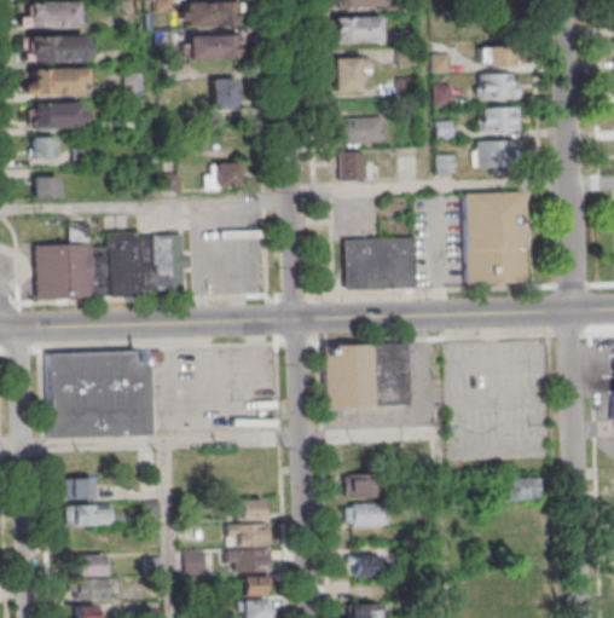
[(340,0),(386,0),(387,10),(340,11),(340,0)]
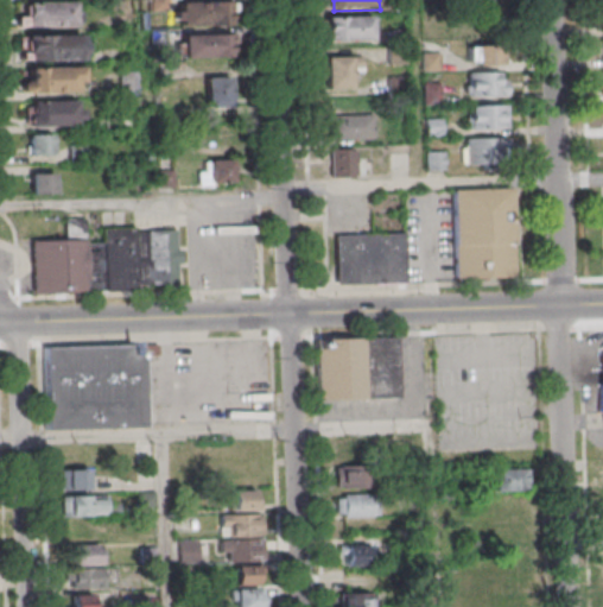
[(33,5),(83,4),(83,29),(35,30),(33,5)]
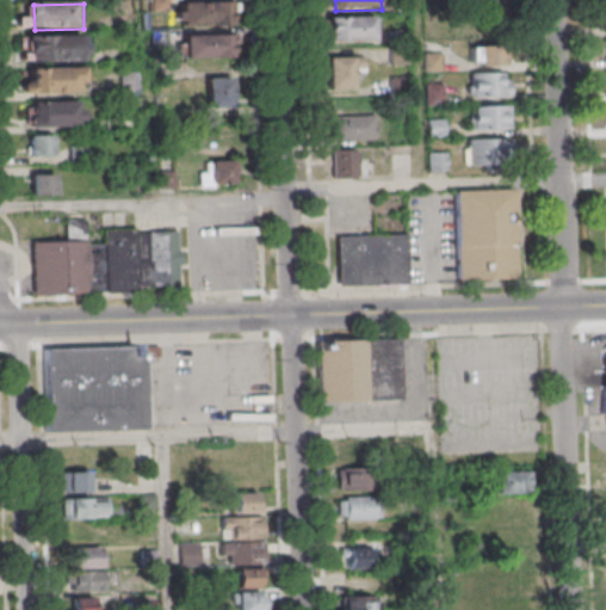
[(191,6),(237,4),(237,28),(192,29),(191,6)]
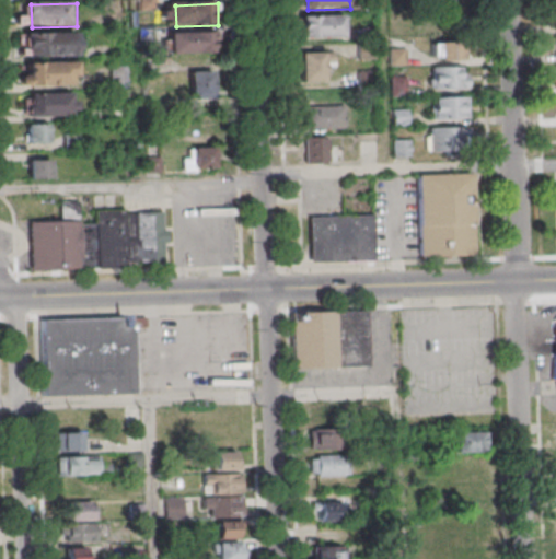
[(307,19),(348,18),(349,38),(308,39),(307,19)]
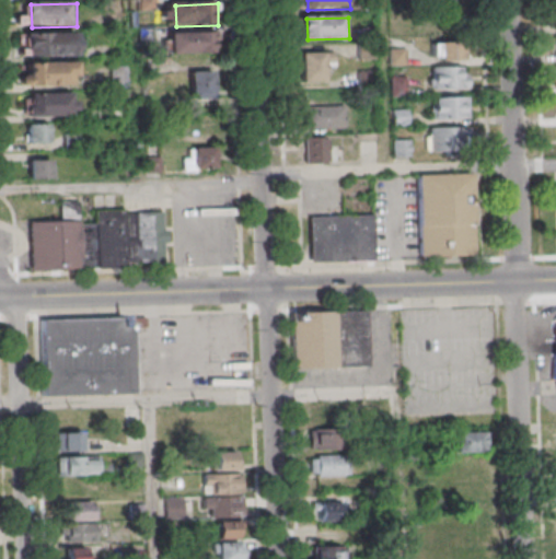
[(23,33),(23,56),(80,56),(80,33),(23,33)]
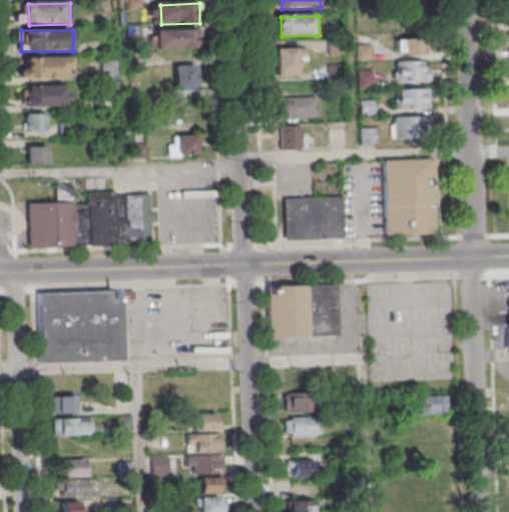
[(161,32),(200,31),(200,50),(162,51),(161,32)]
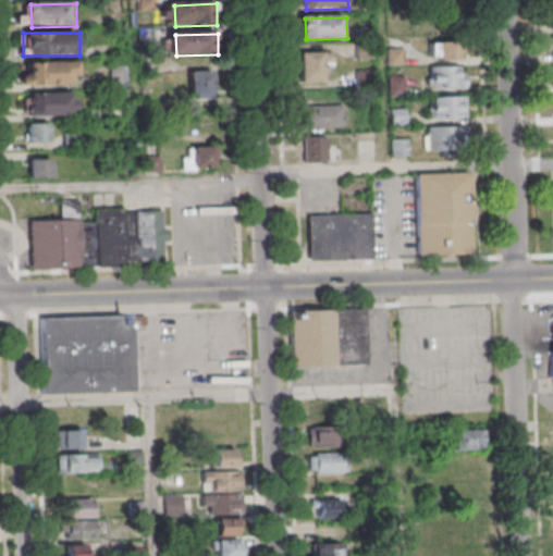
[(438,60),(462,60),(462,41),(438,41),(438,60)]
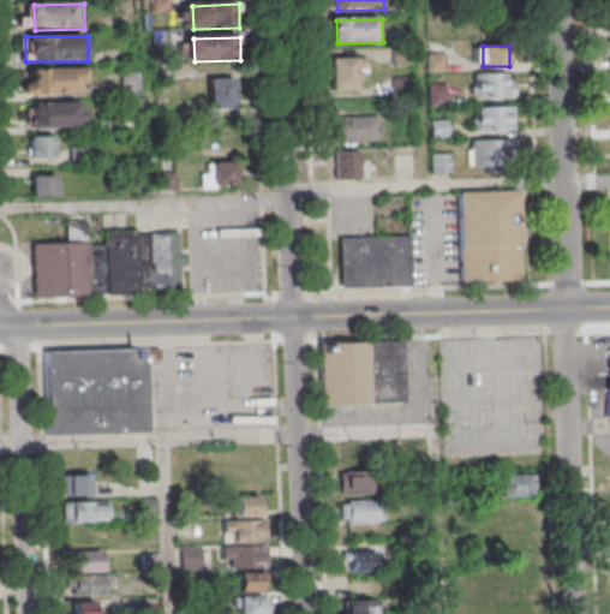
[(333,90),(359,90),(360,71),(369,71),(369,58),(334,57),(333,90)]
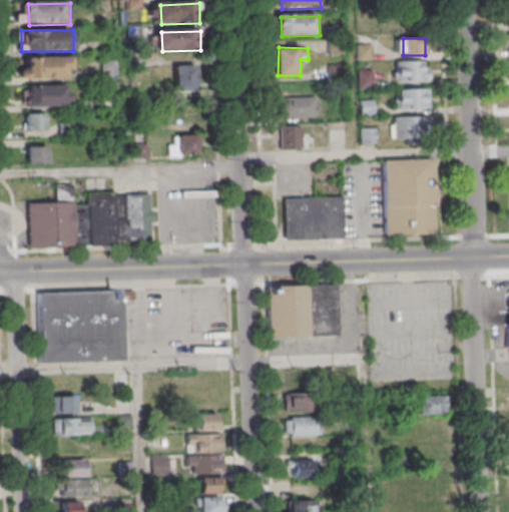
[(73,57),(22,57),(22,77),(73,77),(73,57)]
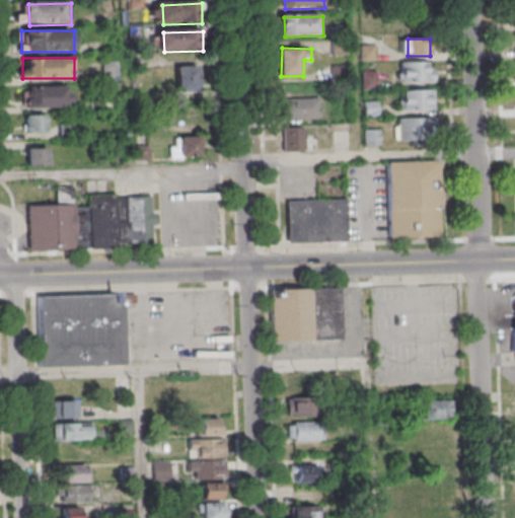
[(436,81),(436,62),(402,62),(402,81),(436,81)]
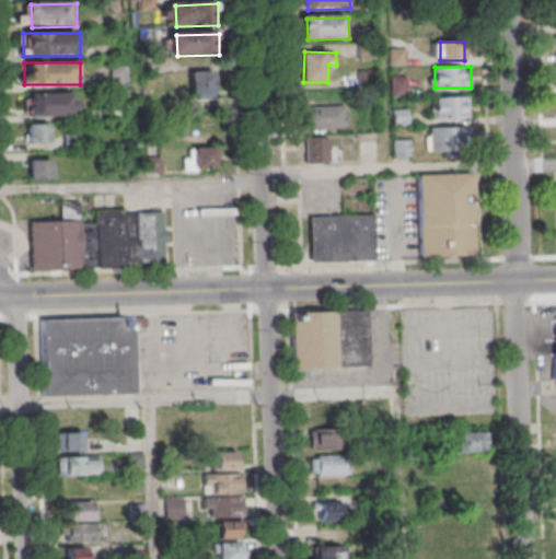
[(216,71),(194,71),(194,99),(216,99),(216,71)]
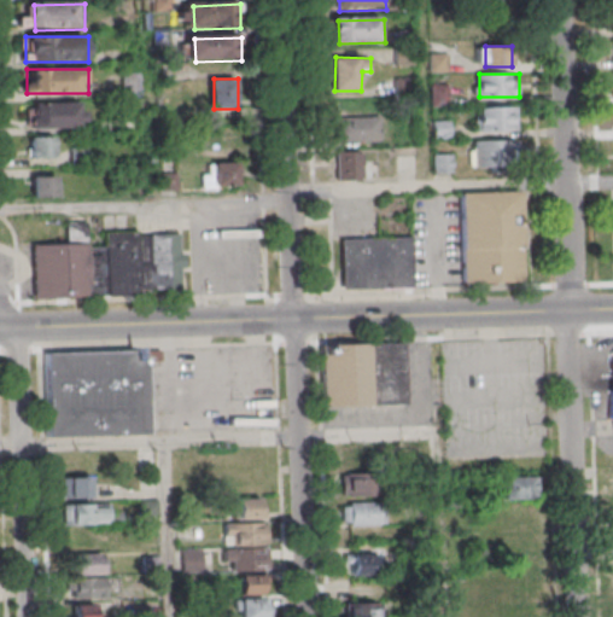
[(33,128),(88,128),(88,103),(31,104),(33,128)]
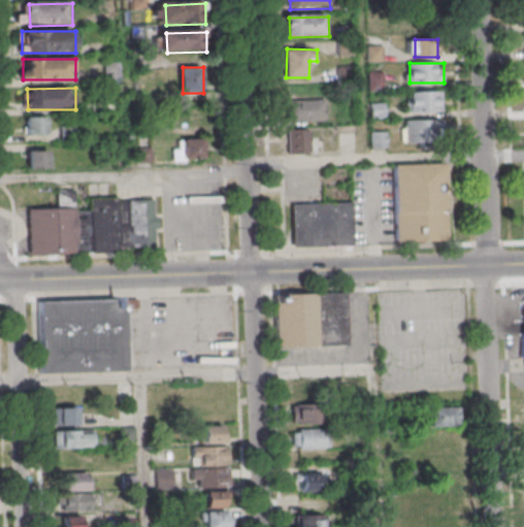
[(444,91),(410,91),(410,111),(444,111),(444,91)]
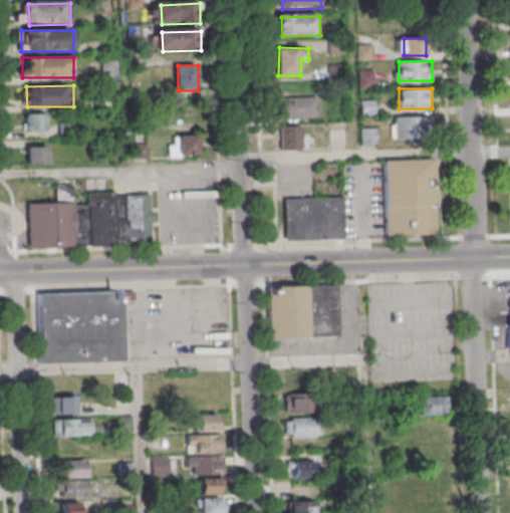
[(285,100),(321,99),(322,119),(285,121),(285,100)]
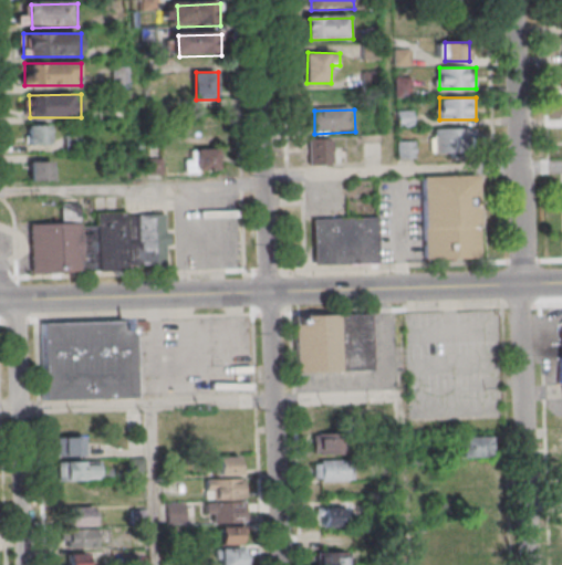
[(53,145),(53,125),(30,125),(30,145),(53,145)]
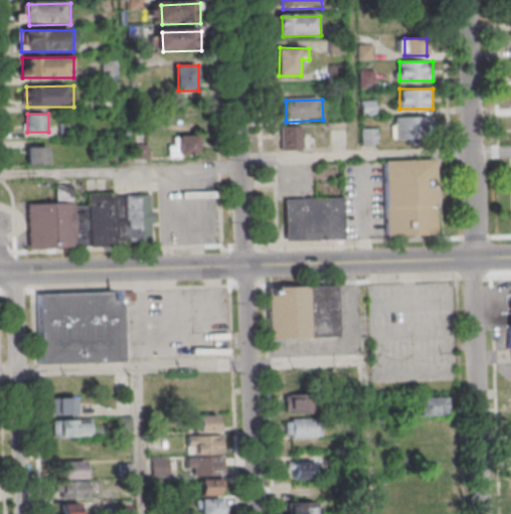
[(394,117),(394,139),(434,139),(434,117),(394,117)]
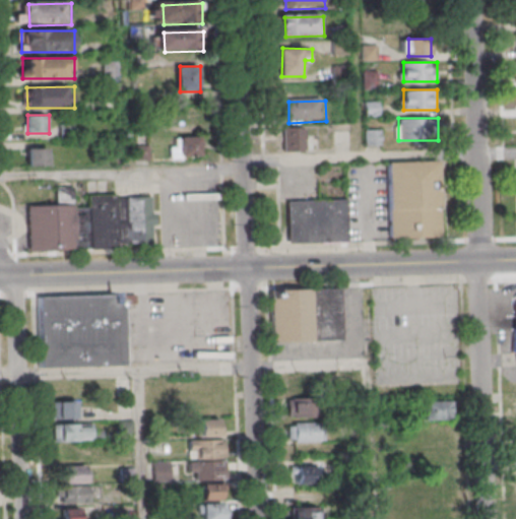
[(305,151),(305,128),(285,128),(285,151),(305,151)]
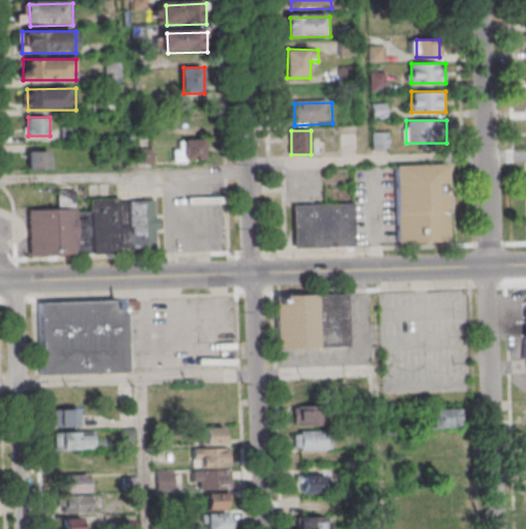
[(391,149),(391,131),(374,131),(374,149),(391,149)]
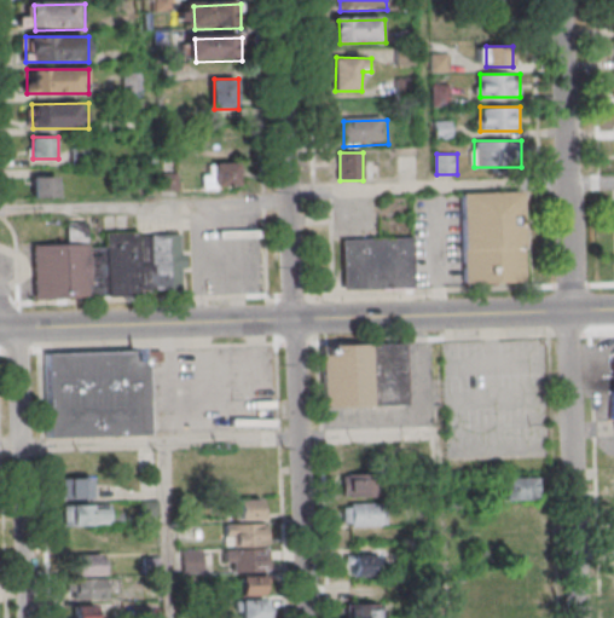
[(239,189),(239,163),(207,163),(207,189),(239,189)]
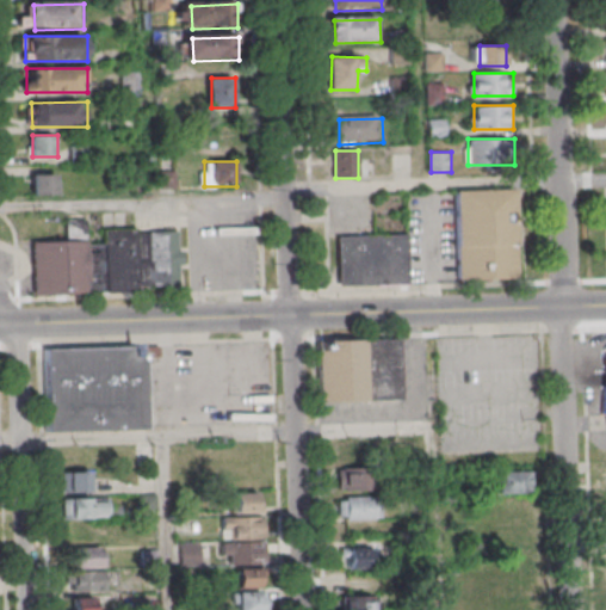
[(35,174),(35,195),(59,195),(59,174),(35,174)]
